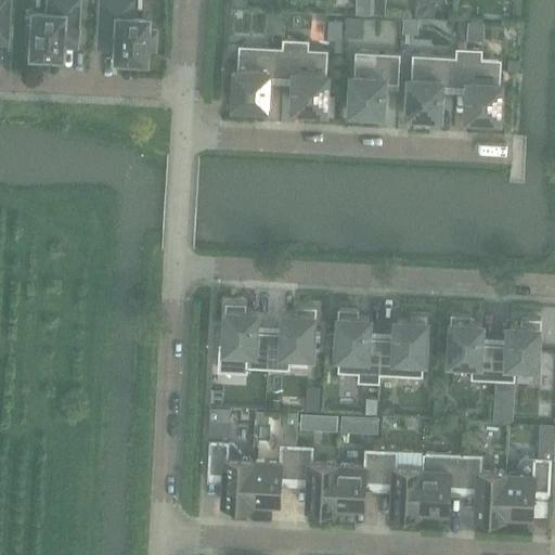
[(0,0),(0,42),(7,43),(9,0),(0,0)]
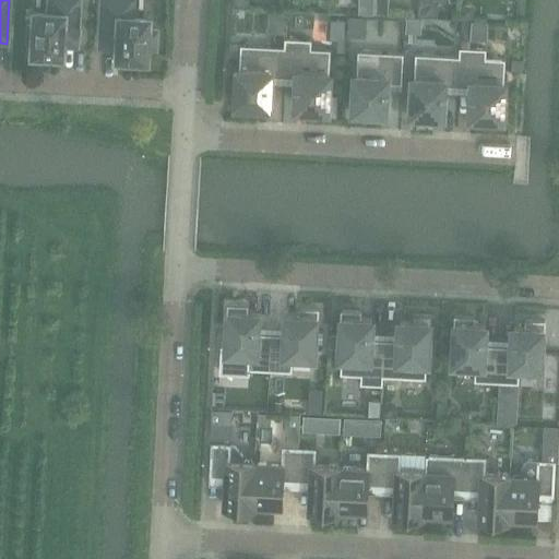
[(31,40),(30,55),(60,57),(61,46),(76,47),(79,0),(47,0),(47,12),(32,11),(31,25),(26,25),(25,40),(31,40)]
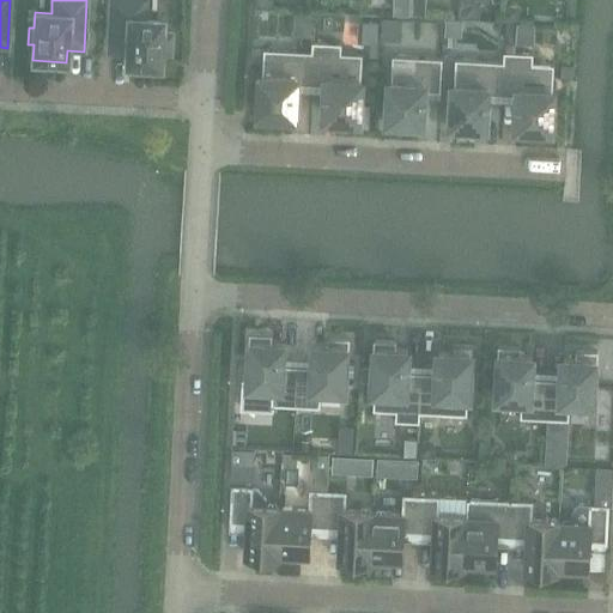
[(126,54),(125,65),(159,67),(159,54),(170,54),(171,32),(161,32),(162,19),(145,18),(145,0),(110,0),(108,53),(126,54)]
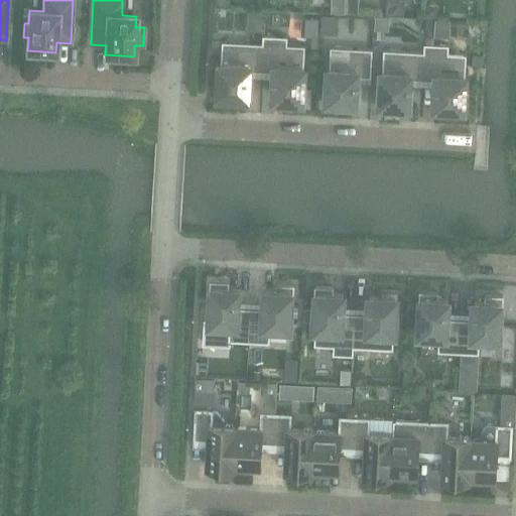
[(425,5),(425,17),(437,18),(438,6),(425,5)]
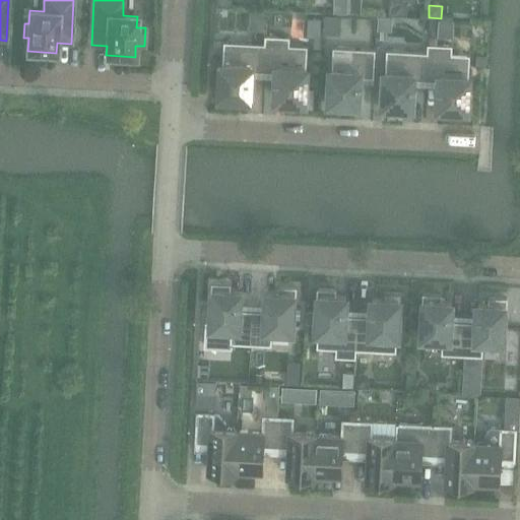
[(324,14),(323,34),(340,35),(341,15),(324,14)]
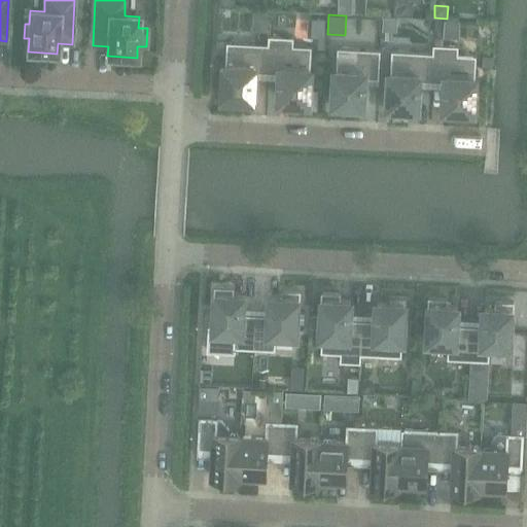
[(383,18),(382,29),(390,29),(395,25),(395,18),(383,18)]
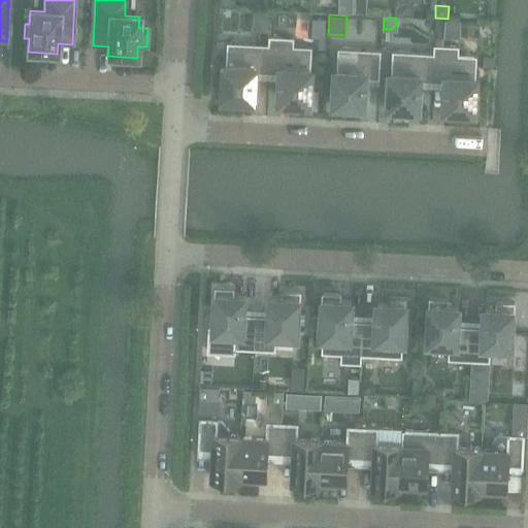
[(223,89),(222,103),(240,104),(240,98),(254,99),(255,73),(268,74),(270,37),(269,37),(268,45),(227,43),(225,89),(223,89)]
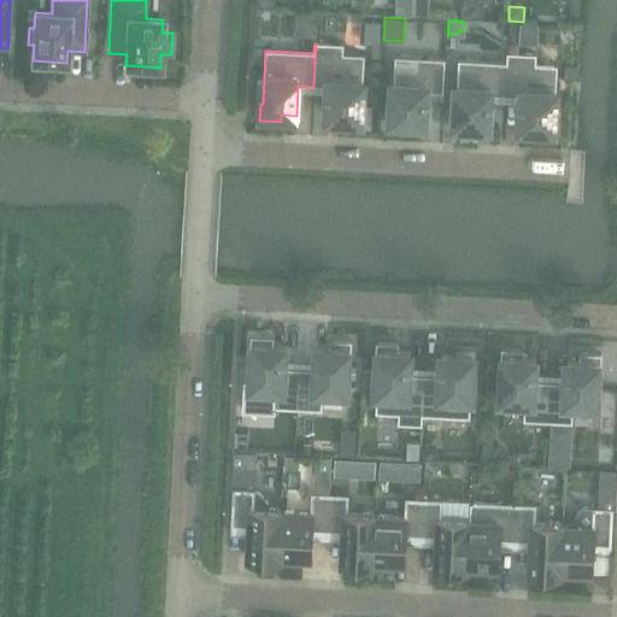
[(316,43),(313,87),(329,88),(328,117),(342,118),(342,125),(364,127),(364,110),(362,110),(365,56),(344,54),(344,45),(316,43)]
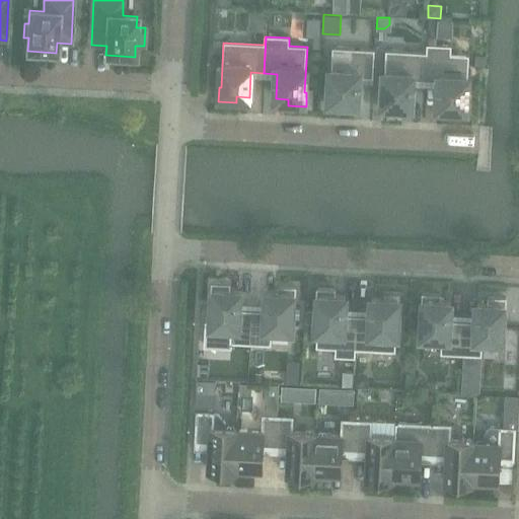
[(413,81),(426,81),(428,45),(427,45),(426,53),(385,51),(383,96),(381,96),(380,109),(398,110),(399,104),(412,105),(413,81)]
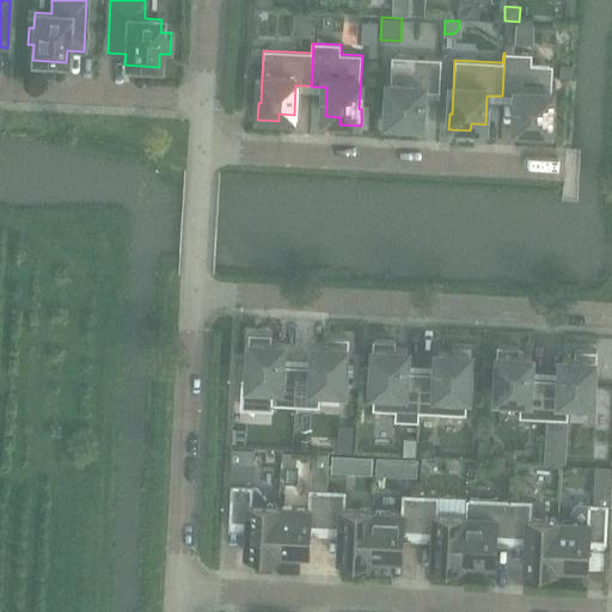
[(505,53),(502,96),(518,97),(516,126),(531,127),(531,134),(552,135),(554,118),(550,118),(554,65),(532,63),(532,54),(505,53)]
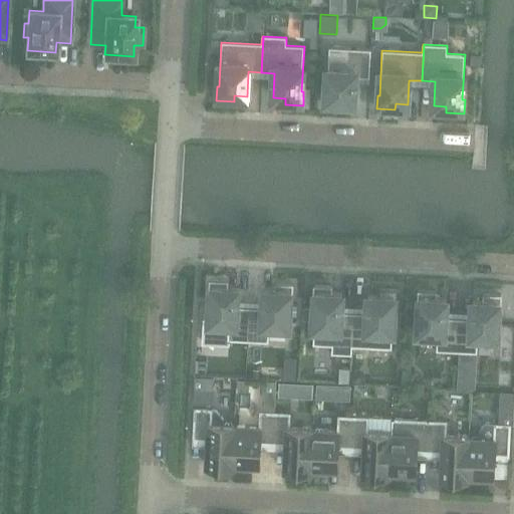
[(369,78),(371,49),(328,47),(328,58),(326,92),(324,92),(323,106),(341,107),(342,100),(354,101),(355,77),(369,78)]
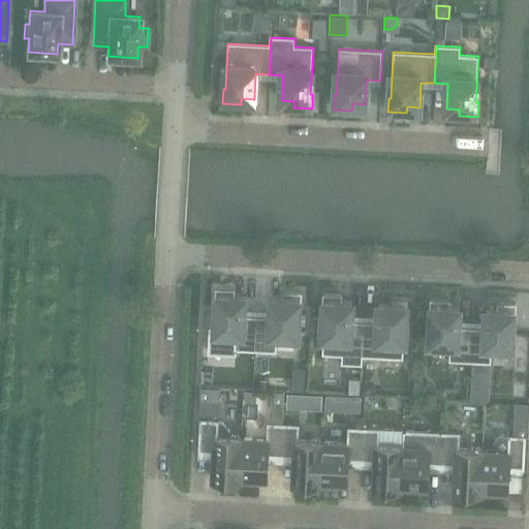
[(496,58),(484,58),(484,66),(496,66),(496,58)]
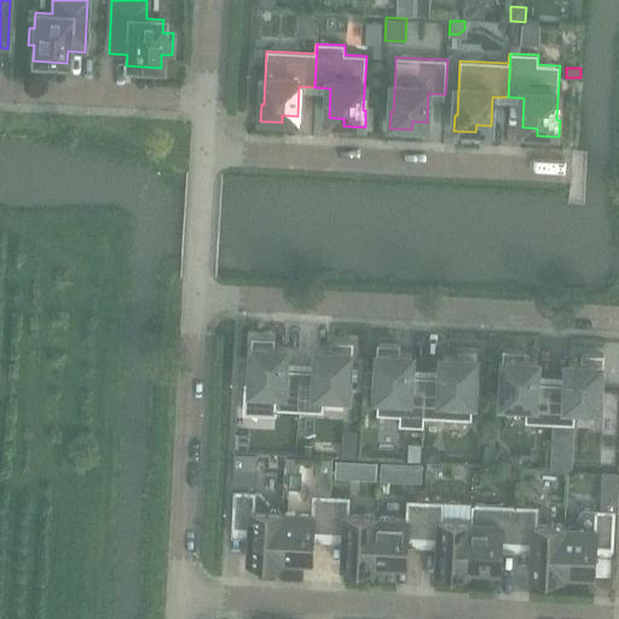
[(254,356),(253,385),(246,385),(243,415),(277,416),(277,410),(299,411),(301,371),(284,370),(285,347),(273,347),(275,340),(253,339),(252,356),(254,356)]
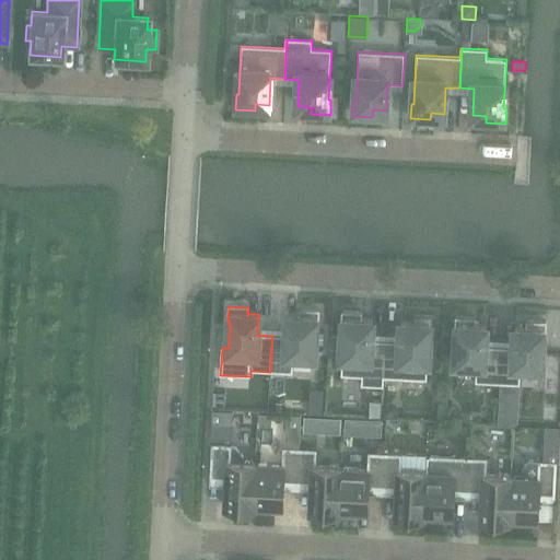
[(272,336),(270,372),(292,373),(293,363),(314,364),(314,352),(315,340),(316,326),(318,326),(319,311),(299,310),(299,316),(288,316),(287,336),(272,336)]
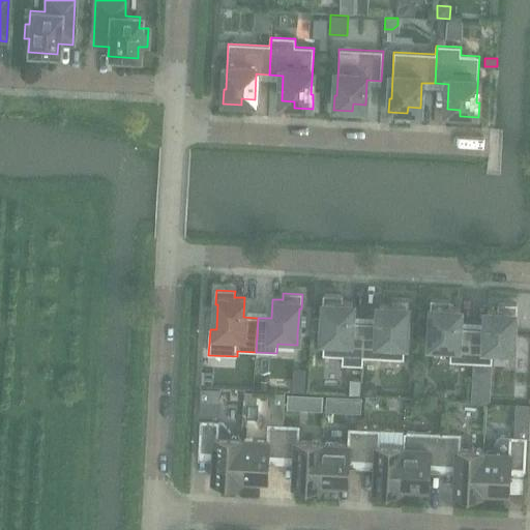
[(342,356),(342,365),(362,366),(363,357),(365,323),(351,322),(352,303),(342,302),(342,296),(323,295),(323,310),(325,310),(323,355),(342,356)]
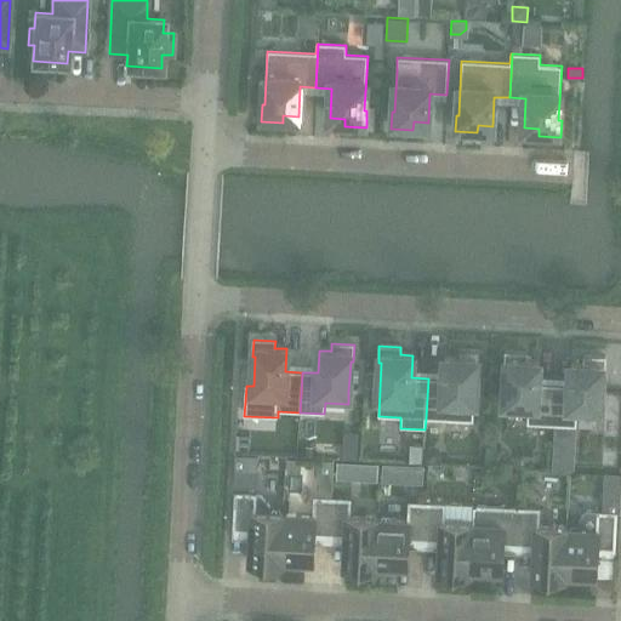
[(428,379),(426,419),(473,422),(476,368),(479,368),(479,351),(457,351),(457,358),(445,357),(444,380),(428,379)]
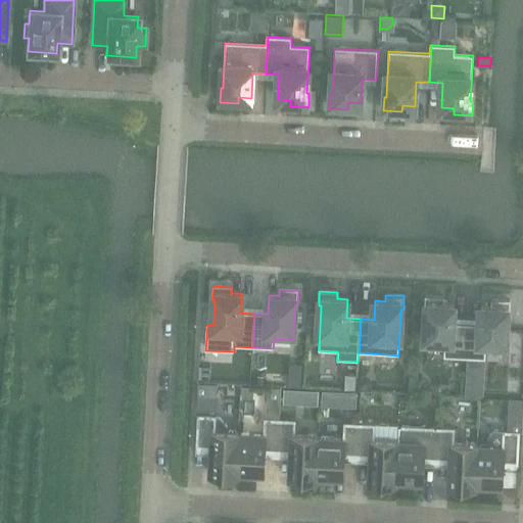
[(425,296),(425,311),(427,311),(425,346),(444,347),(443,358),(465,359),(466,333),(466,324),(453,324),(454,304),(443,304),(443,297),(425,296)]
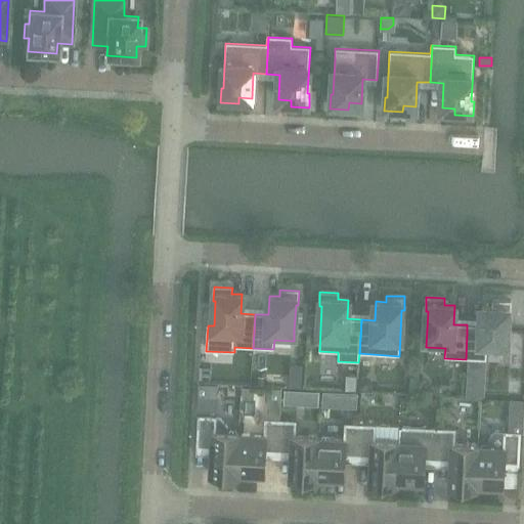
[(467,334),(466,359),(468,359),(466,396),(484,397),(486,360),(486,351),(506,352),(507,340),(508,316),(510,316),(511,302),(492,301),(492,307),(482,307),(481,317),(481,319),(481,325),(467,324),(467,334)]
